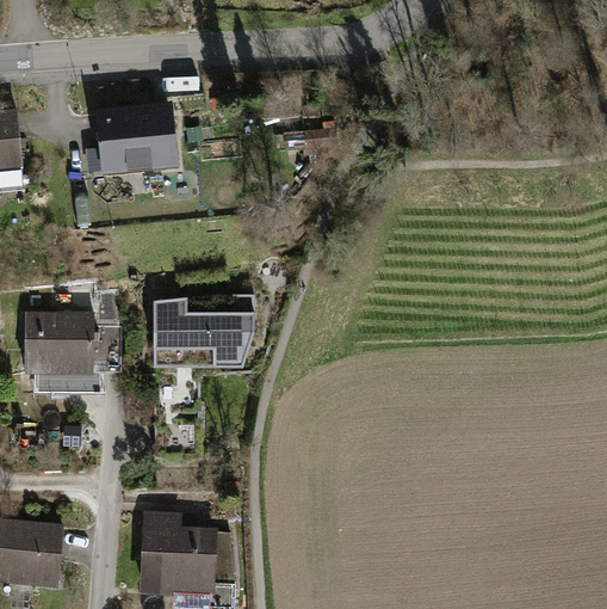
[(168,104),(94,109),(98,173),(172,168),(168,104)]
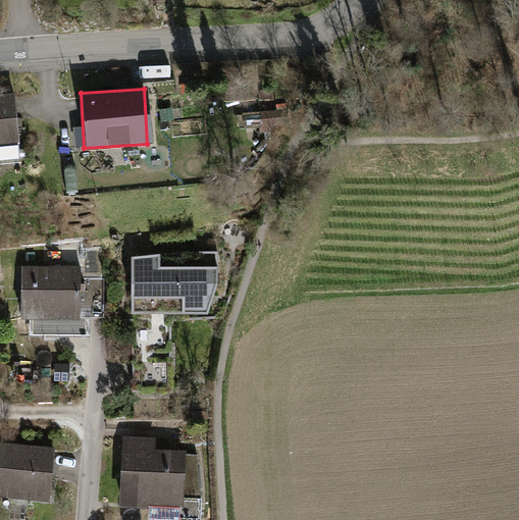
[(17,92),(0,93),(0,137),(19,136),(17,92)]
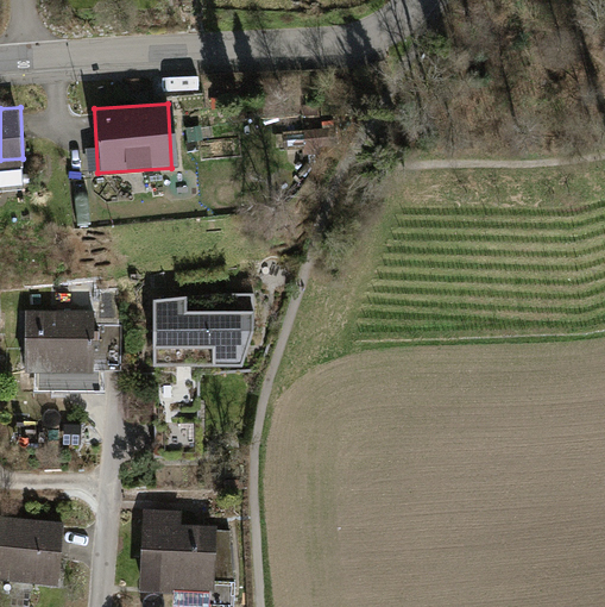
[(210,293),(152,299),(152,363),(239,363),(252,329),(251,293),(210,293)]
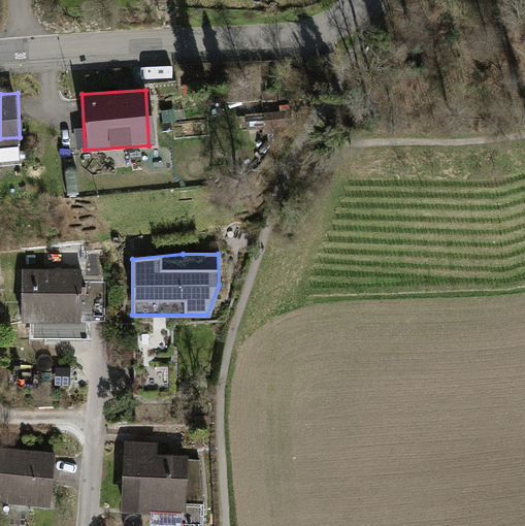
[(90,272),(29,273),(30,327),(91,325),(90,272)]
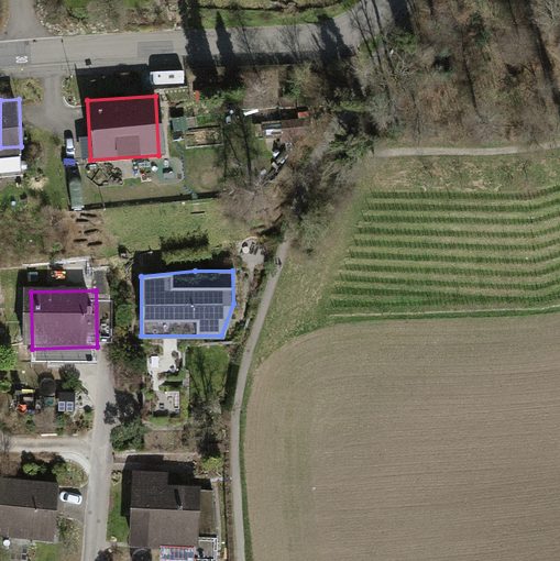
[(168,469),(129,468),(125,547),(163,548),(163,538),(198,539),(198,529),(209,530),(211,491),(201,491),(201,483),(167,482),(168,469)]
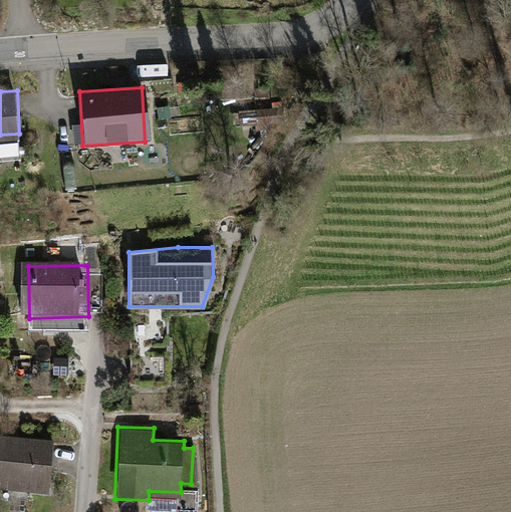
[(60,444),(1,438),(0,450),(0,488),(55,494),(60,444)]
